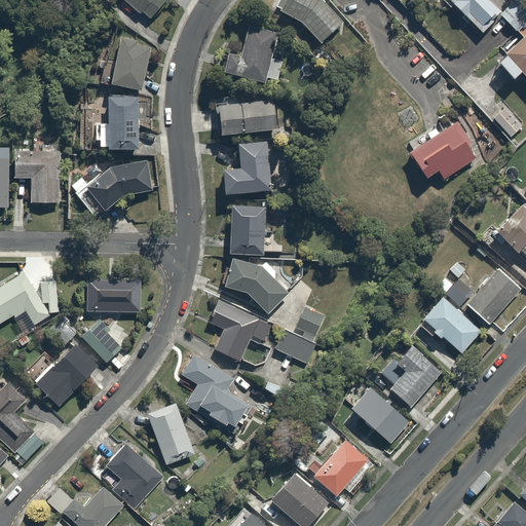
[(128,0),(148,19),(165,0),(128,0)]
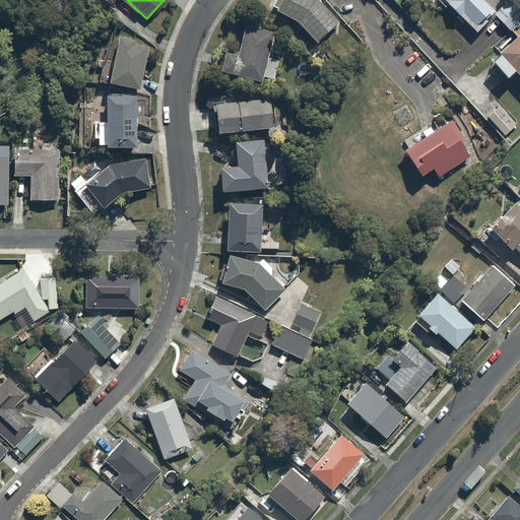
[(321,0),(281,0),(278,6),(302,21),(318,41),(340,21),(321,0)]
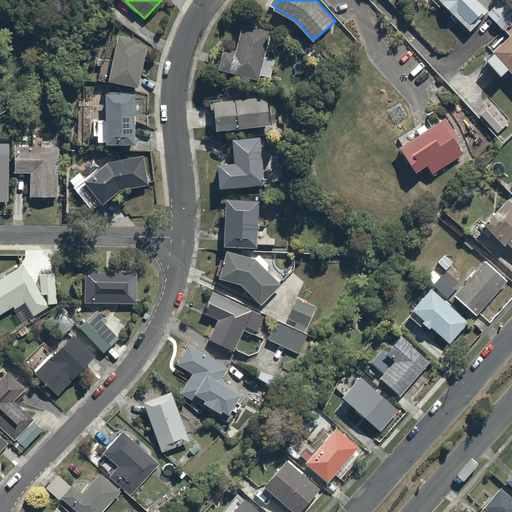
[(438,0),(468,28),(486,9),(475,0),(438,0)]
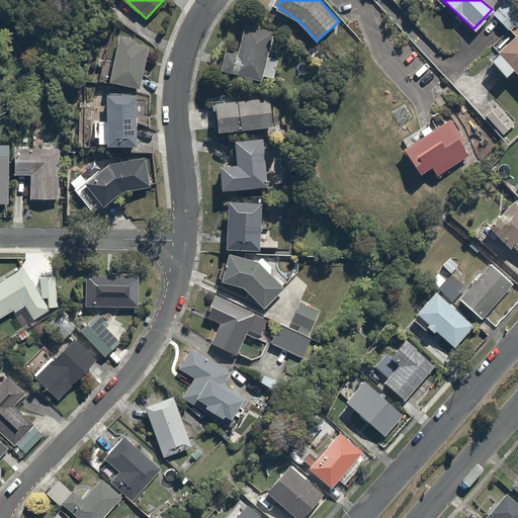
[(517,22),(517,3),(515,0),(504,0),(493,10),(510,29),(517,22)]
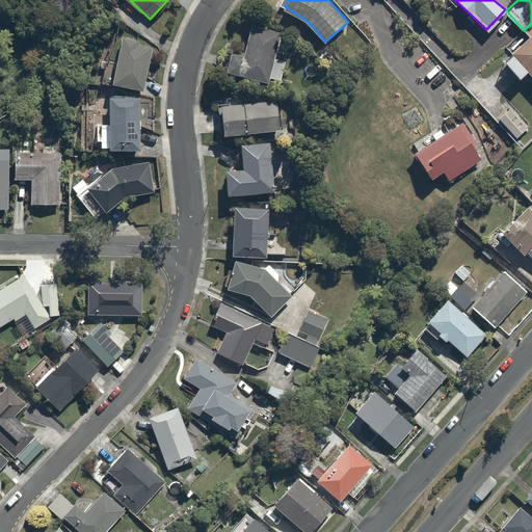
[(264,82),(282,30),(253,21),(245,45),(235,42),(225,70),(264,82)]
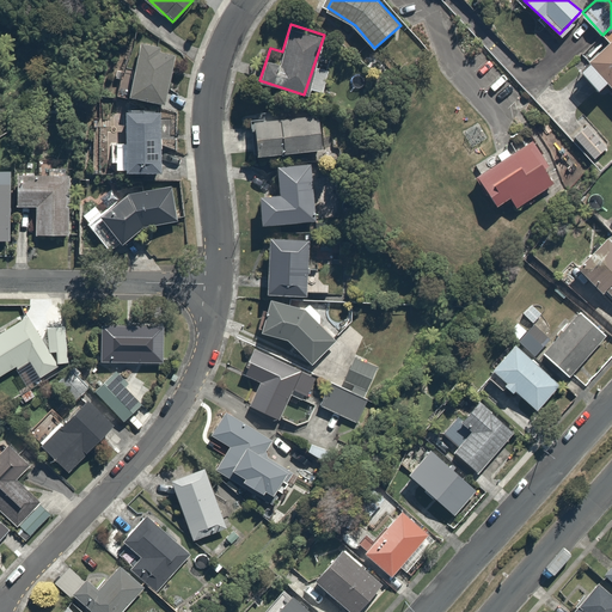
[(611,40),(582,67),(599,86),(607,78),(611,83),(611,40)]
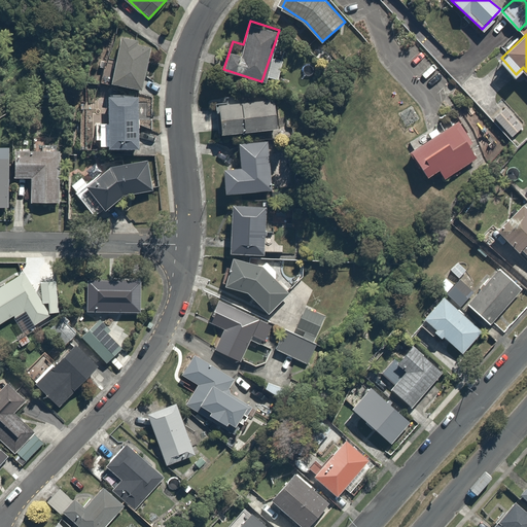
[(151,40),(118,35),(112,78),(144,83),(151,40)]
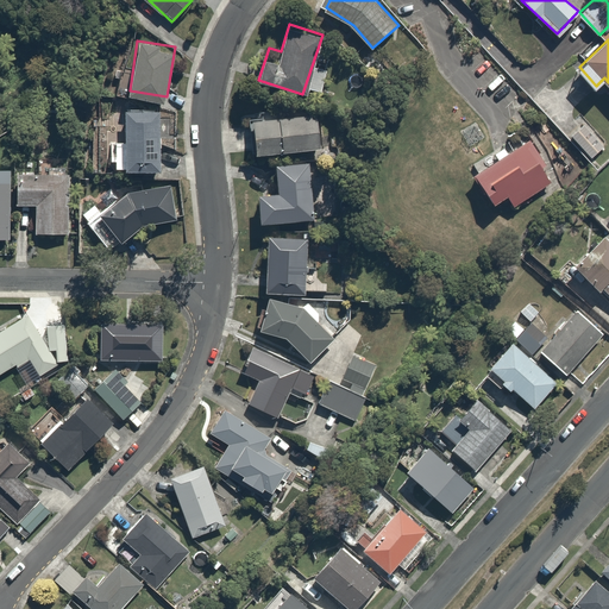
[(163,105),(127,105),(126,168),(162,168),(162,145),(170,145),(170,124),(163,124),(163,105)]
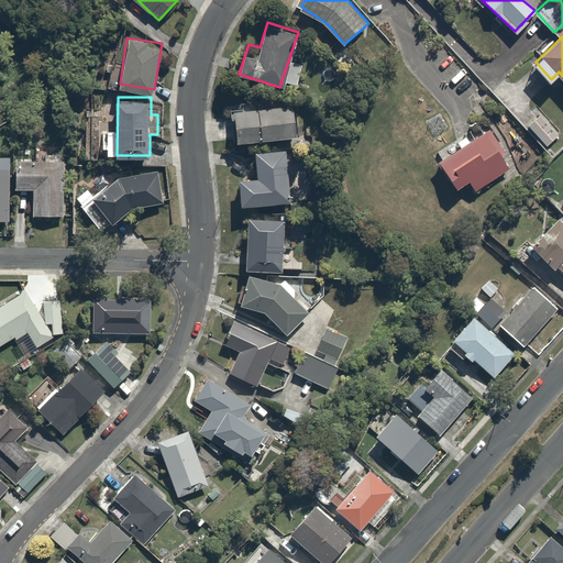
[(300,106),(234,111),(236,139),(302,134),(300,106)]
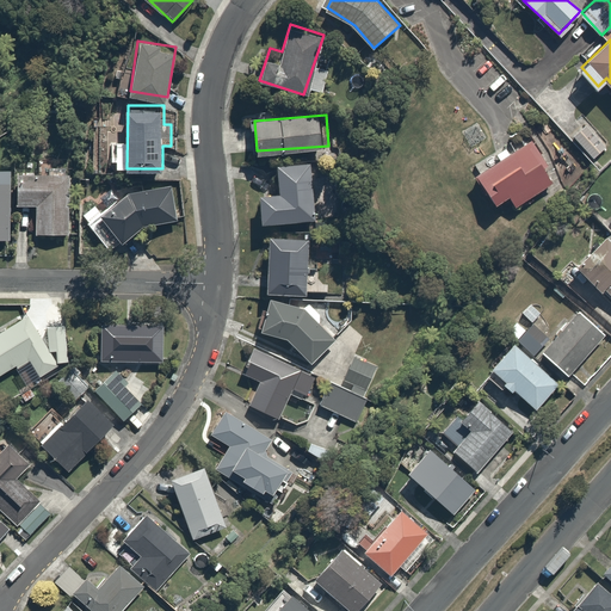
[(585,125),(574,136),(592,156),(604,146),(585,125)]
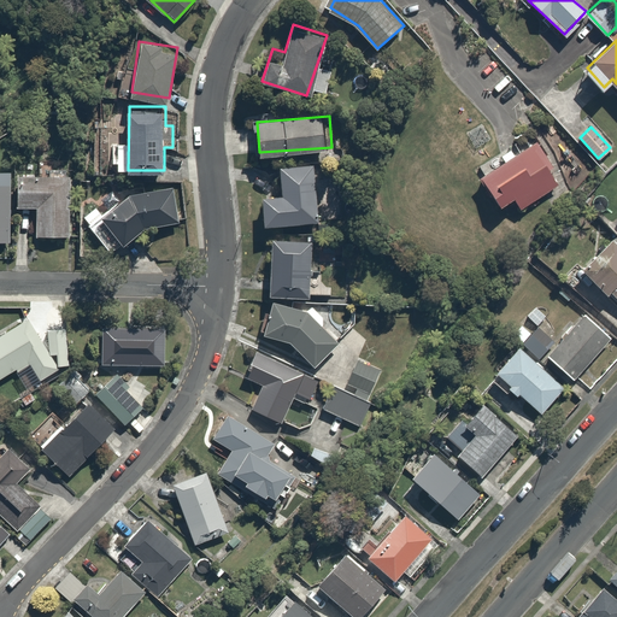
[(500,157),(505,162),(479,178),(491,198),(492,197),(499,207),(513,199),(519,210),(558,186),(548,170),(553,168),(536,142),(515,156),(510,151),(500,157)]
